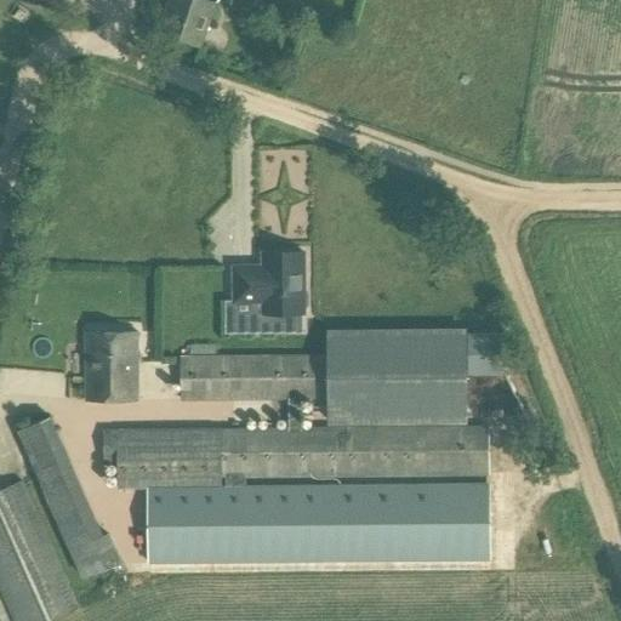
[(204,0),(170,0),(159,32),(201,46),(216,4),(204,0)]
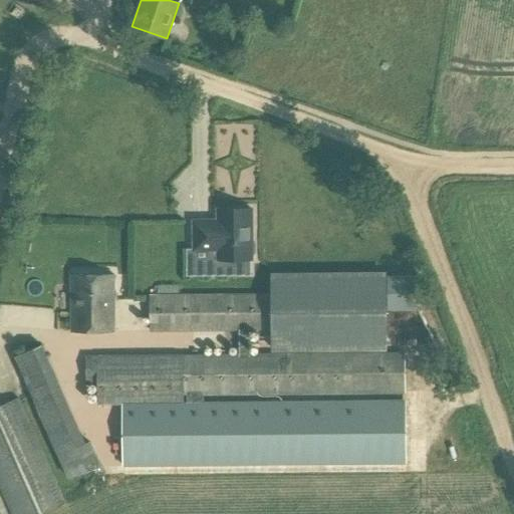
[(211,219),(193,219),(194,249),(218,249),(218,259),(252,259),(252,257),(255,253),(255,243),(251,239),(251,208),(217,208),(217,221),(211,221),(211,219)]
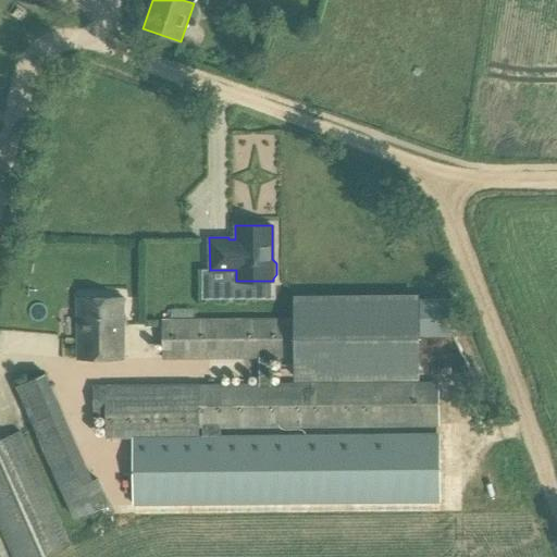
[(124,297),(76,298),(77,358),(124,358),(124,297)]
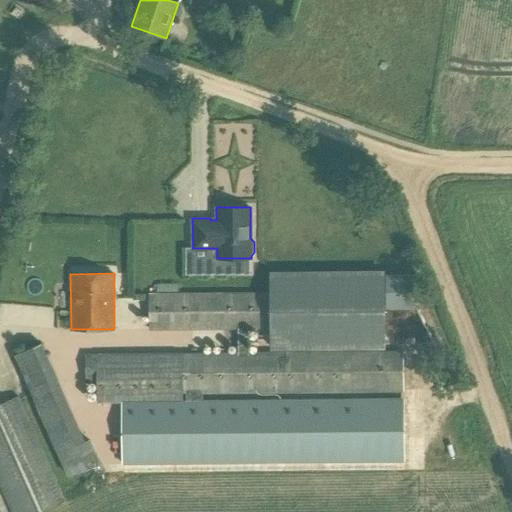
[(371,274),(272,275),(273,347),(372,346),(371,274)]
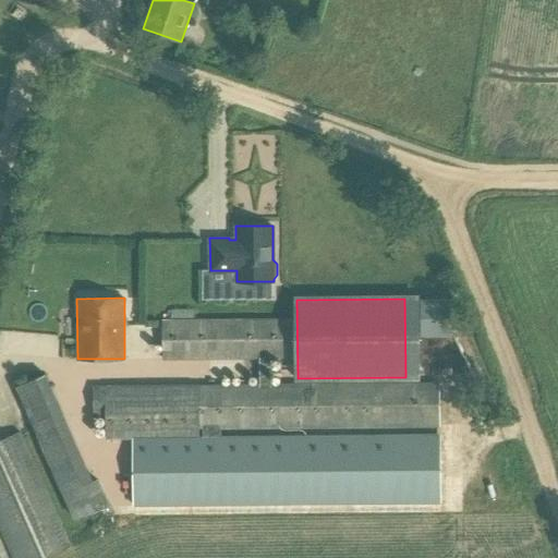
[(196,385),(95,386),(95,415),(108,415),(108,437),(199,436),(198,426),(204,426),(221,425),(440,422),(439,380),(271,383),(271,359),(284,359),(283,318),(162,319),(162,360),(259,359),(261,383),(196,384),(196,385)]
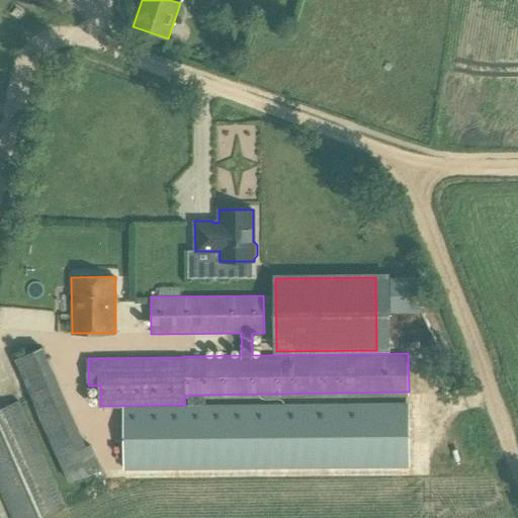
[(47,345),(14,359),(69,484),(101,468),(47,345)]
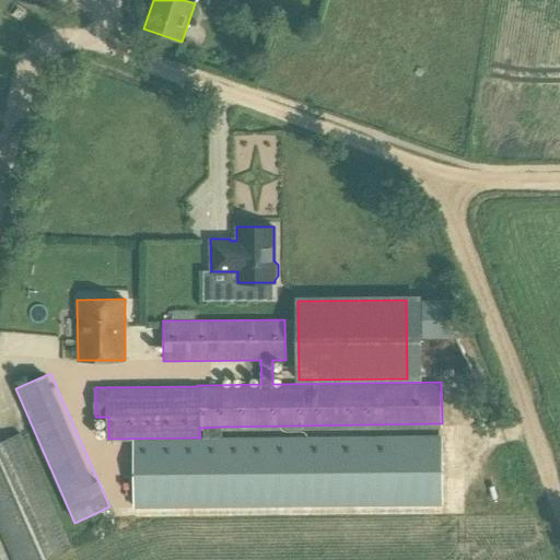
[(205,439),(135,440),(135,509),(444,506),(442,436),(222,439),(222,427),(205,428),(205,439)]
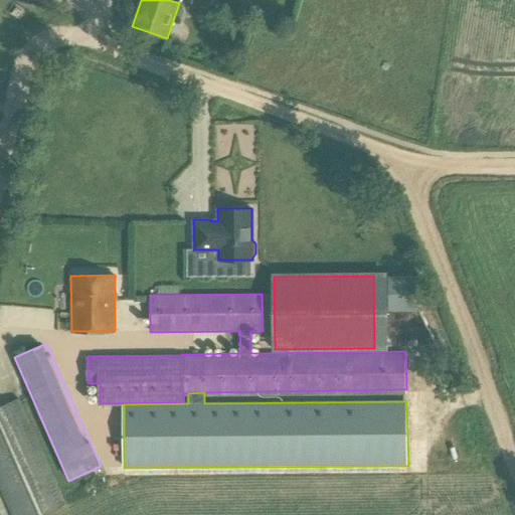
[(19,397),(0,405),(0,490),(10,514),(37,514),(65,503),(19,397)]
